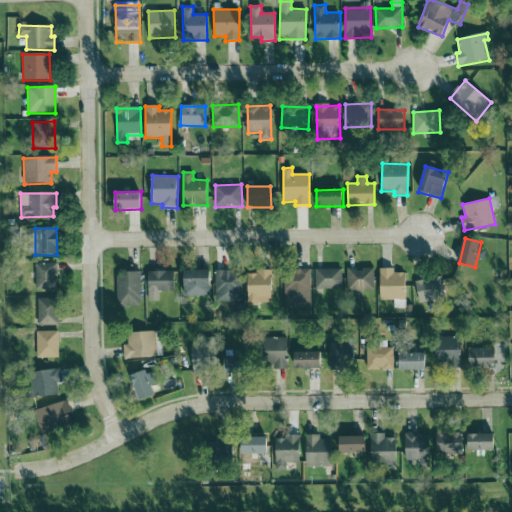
[(36,290),(57,289),(57,263),(36,264),(36,290)]
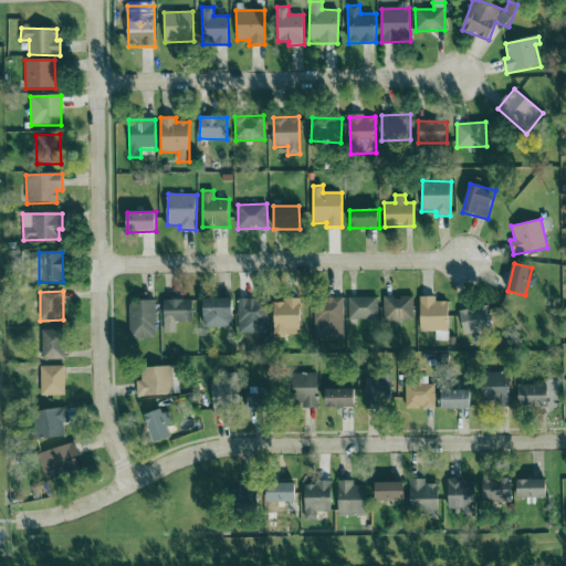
[(348,320),(378,320),(378,297),(348,297),(348,320)]
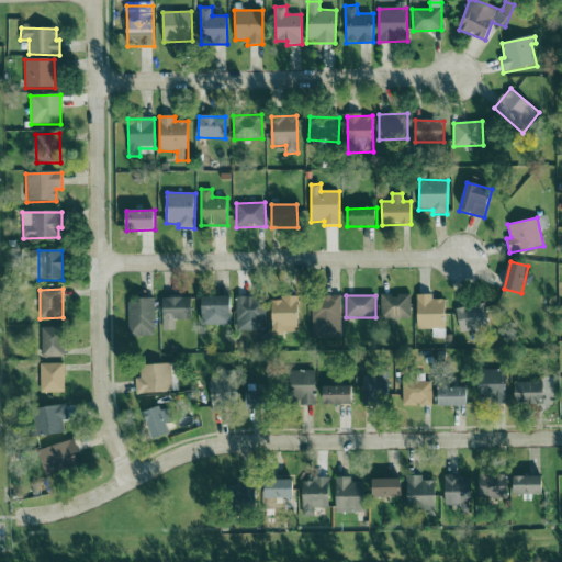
[(411,295),(381,295),(381,319),(411,319),(411,295)]
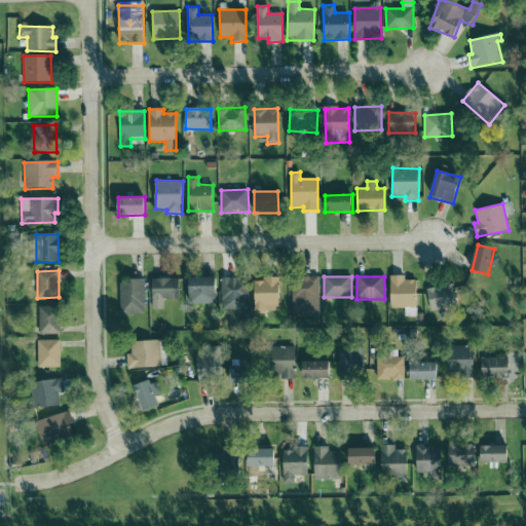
[(417,280),(406,280),(405,276),(390,276),(390,308),(405,308),(405,317),(417,317),(417,280)]
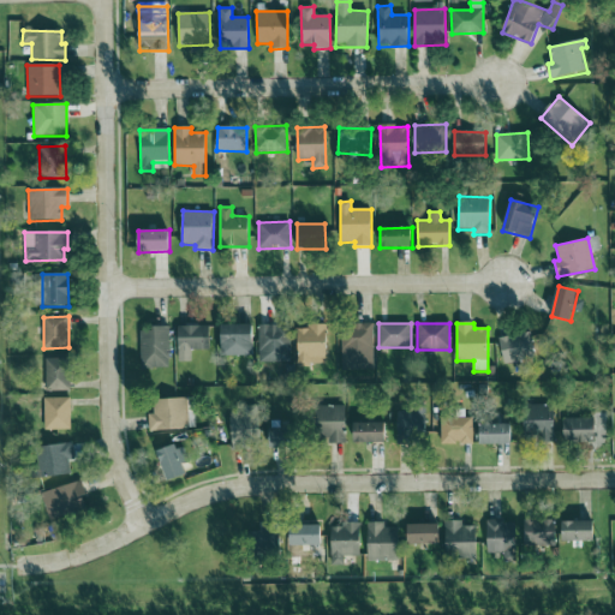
[(254,356),(254,324),(222,326),(222,357),(254,356)]
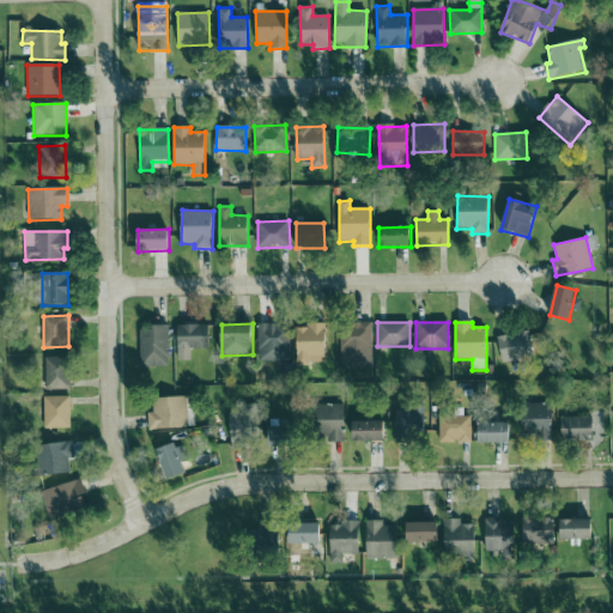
[(372,323),(340,323),(340,370),(372,369),(372,323)]
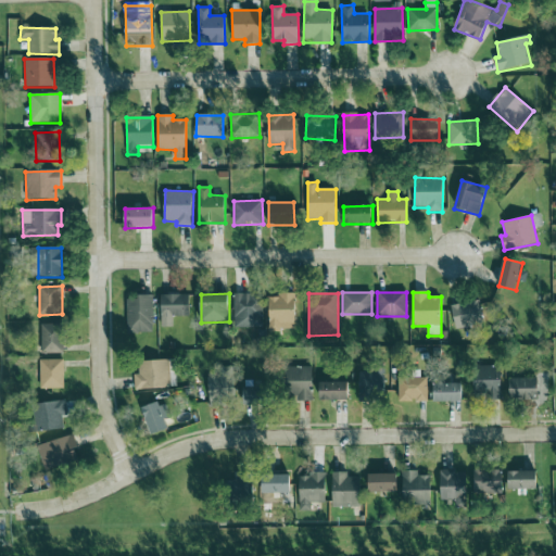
[(189,316),(189,294),(161,295),(162,327),(173,327),(173,317),(189,316)]
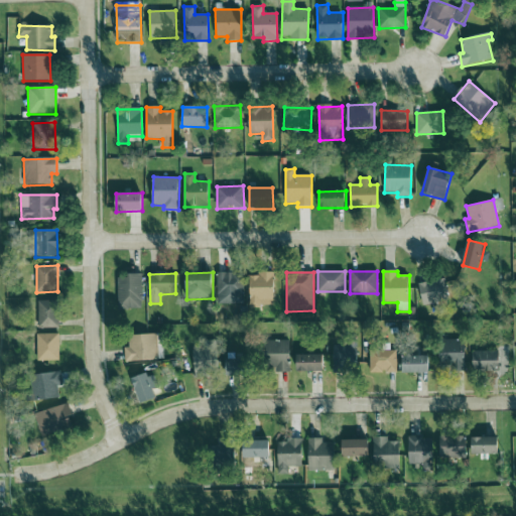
[(217,303),(243,304),(244,273),(218,273),(217,303)]
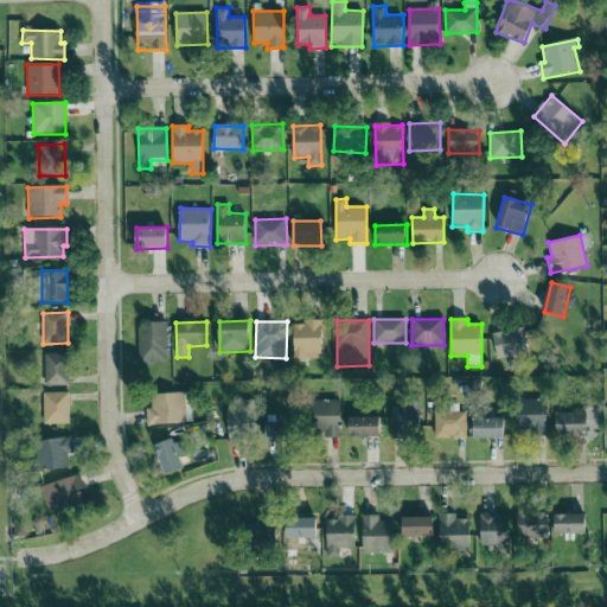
[(294,321),(293,363),(306,363),(306,353),(321,353),(323,323),(294,321)]
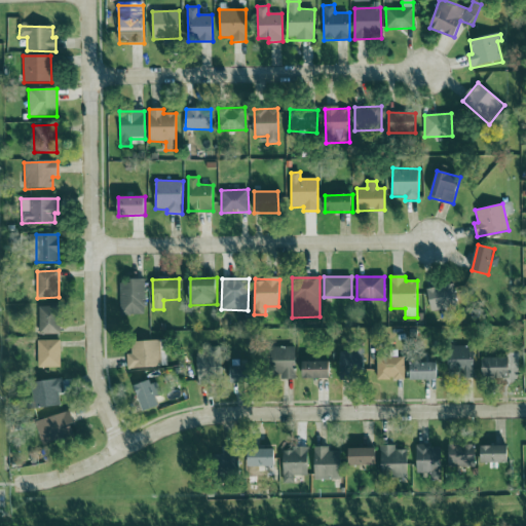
[(144,282),(119,282),(120,315),(145,314),(144,282)]
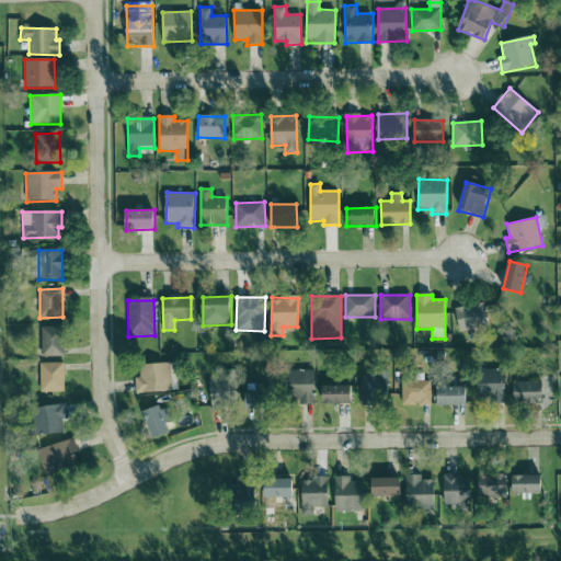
[(455,310),(460,333),(489,325),(483,302),(455,310)]
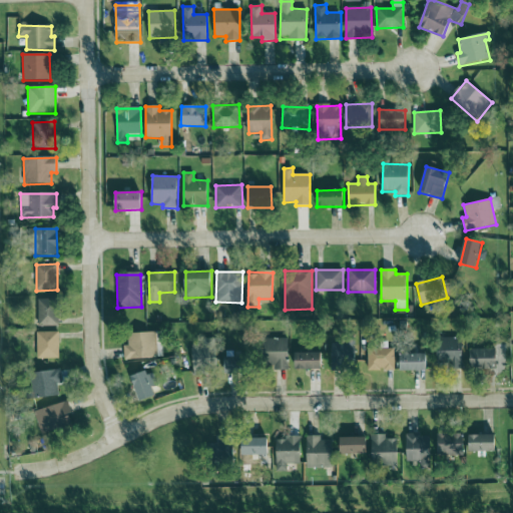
[(38,299),(38,327),(58,327),(58,299),(38,299)]
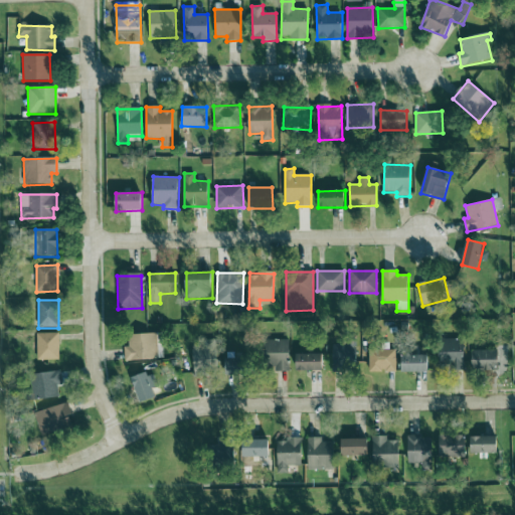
[(37,360),(59,360),(59,333),(37,333),(37,360)]
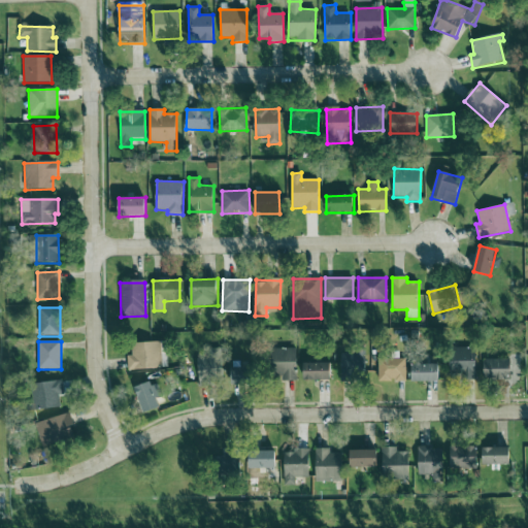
[(128,370),(161,369),(160,342),(131,343),(132,356),(128,356),(128,370)]
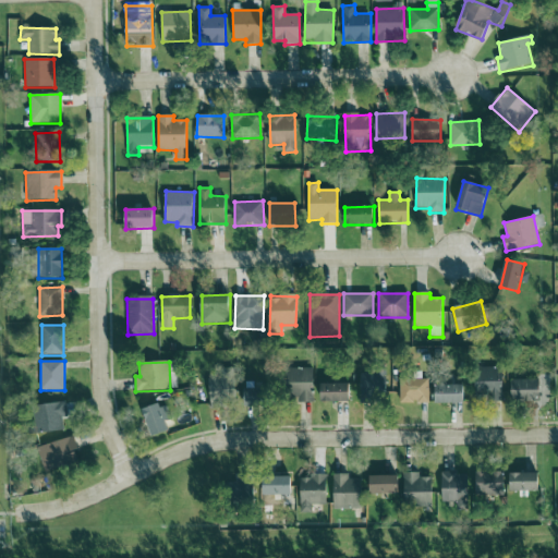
[(502,367),(480,367),(480,400),(502,399),(502,367)]
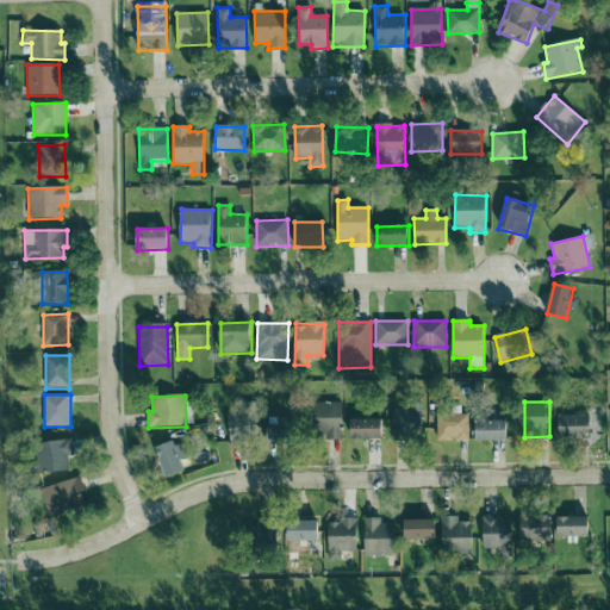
[(327,440),(343,440),(342,403),(315,403),(315,435),(327,435),(327,440)]
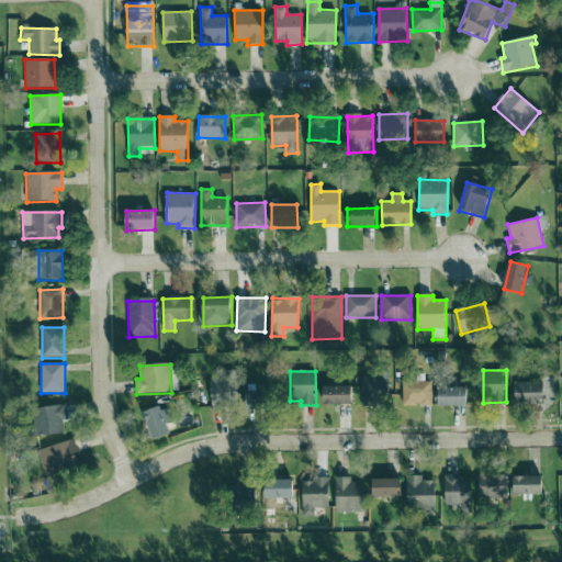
[(388,375),(362,375),(363,404),(388,404),(388,375)]
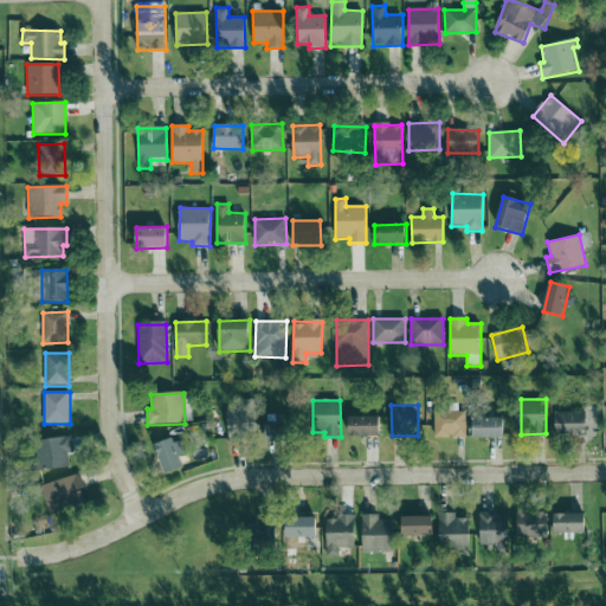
[(256,411),(227,412),(229,440),(257,439),(256,411)]
